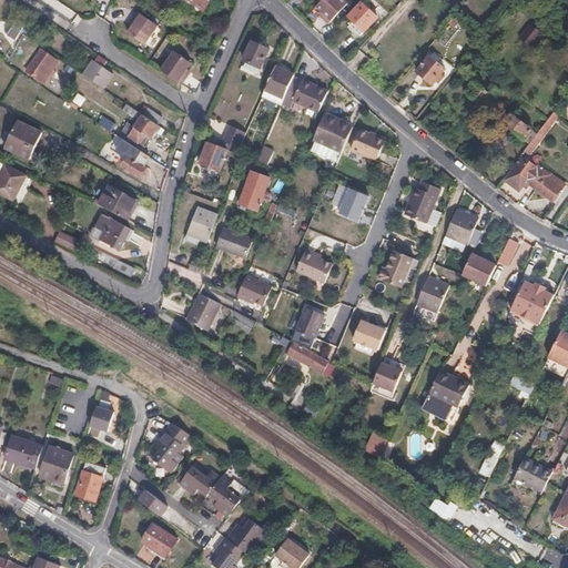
[(213,0),(188,0),(204,12),(213,0)]
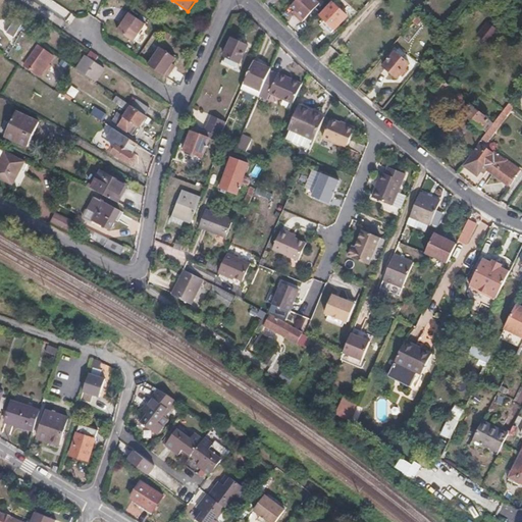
[(302,19),(320,1),(319,0),(295,0),(291,4),(299,12),(297,14),(302,19)]
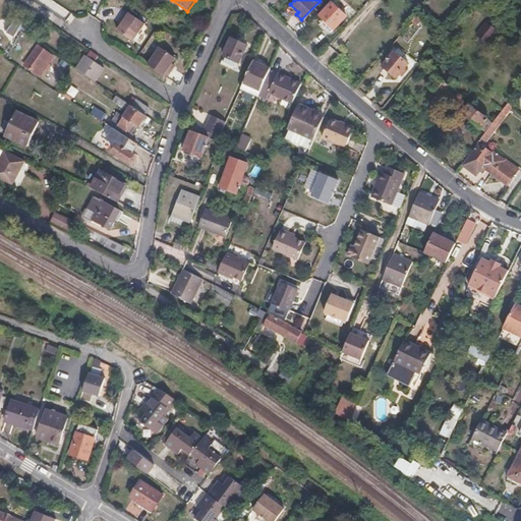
[(331,33),(347,15),(332,2),(321,14),(325,19),(322,23),(331,33)]
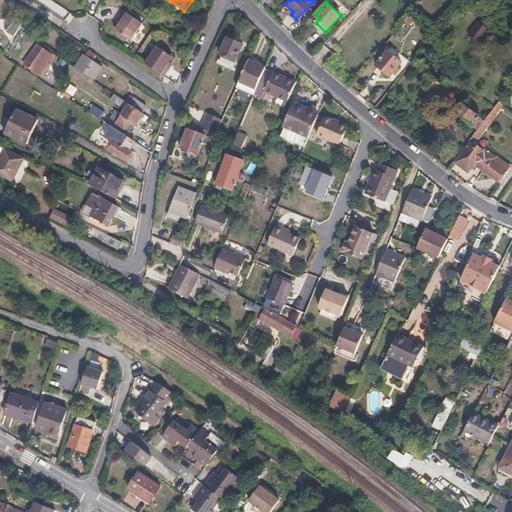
[(129,40),(141,22),(123,11),(117,19),(120,21),(114,29),(129,40)]
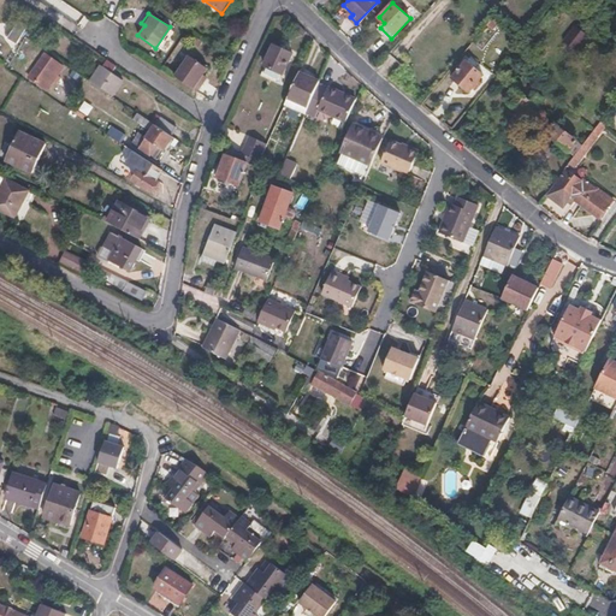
[(578,49),(590,36),(576,25),(564,40),(578,49)]
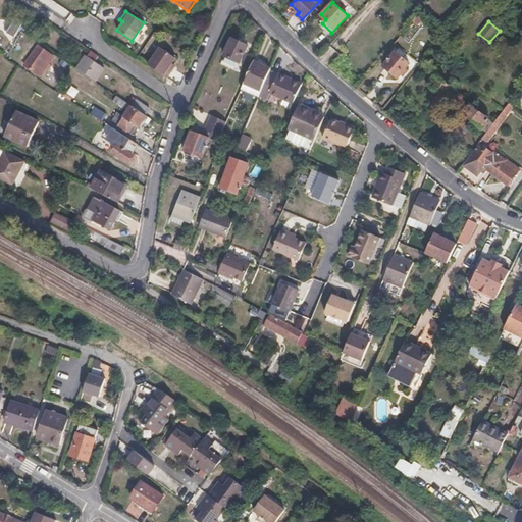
[(3,24),(7,40),(21,36),(17,22),(9,24),(8,22),(3,24)]
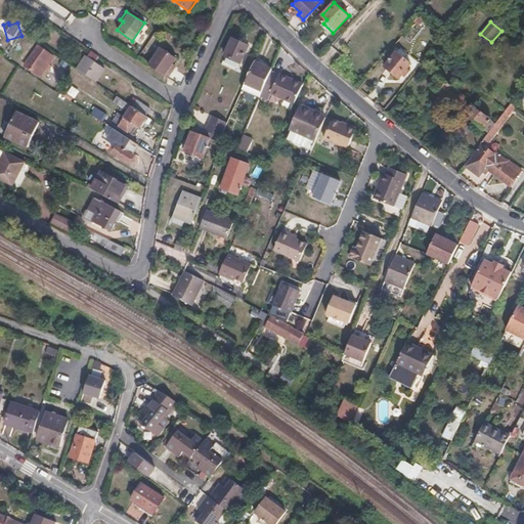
[(241,62),(248,46),(232,38),(224,55),(241,62)]
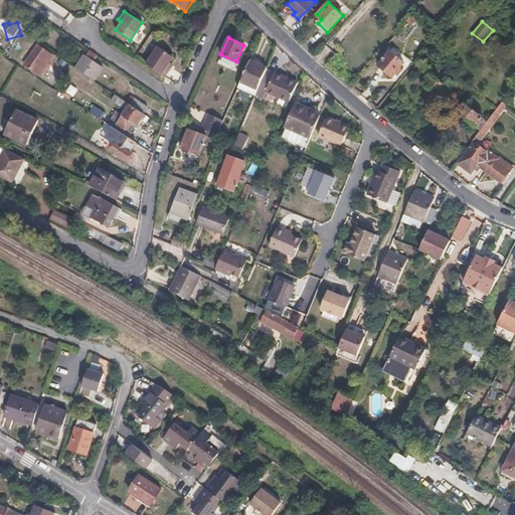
[(168,64),(173,56),(158,45),(146,62),(165,75),(170,67),(168,64)]
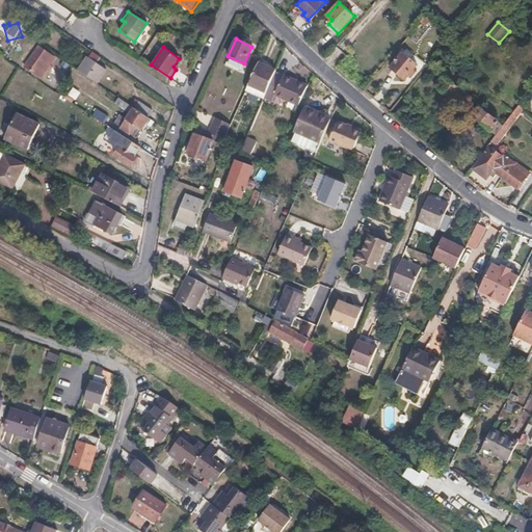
[(35,73),(48,56),(37,49),(26,67),(35,73)]
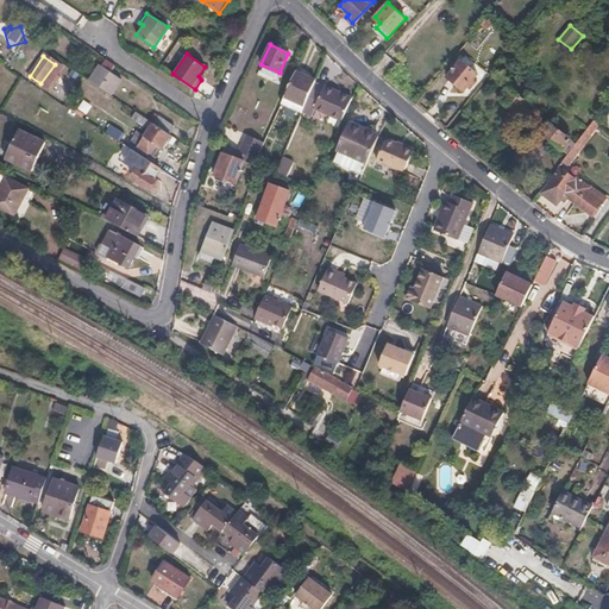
[(110,93),(120,77),(111,70),(114,64),(105,58),(101,64),(100,63),(89,79),(110,93)]
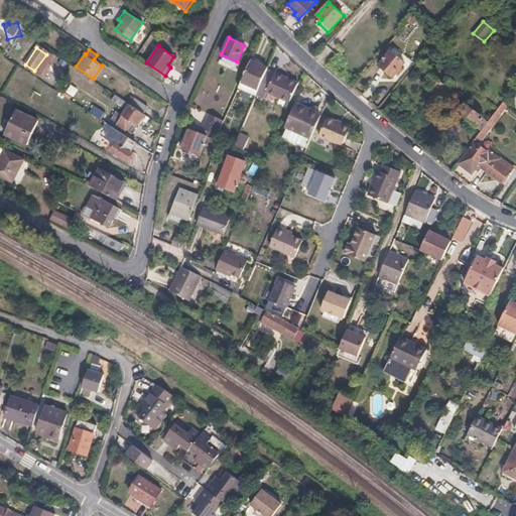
[(391,80),(403,66),(390,54),(378,68),(391,80)]
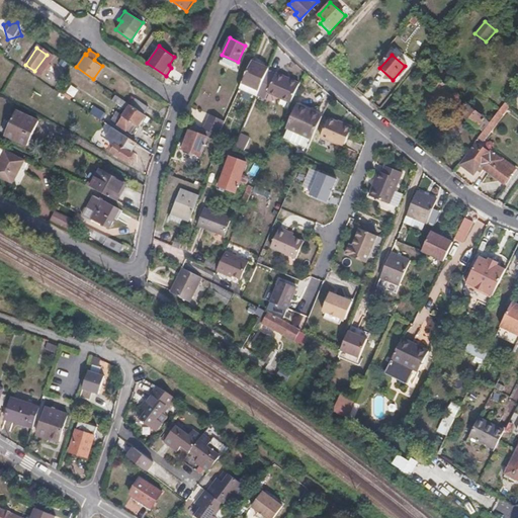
[(259,91),(269,69),(252,61),(240,88),(257,96),(259,91)]
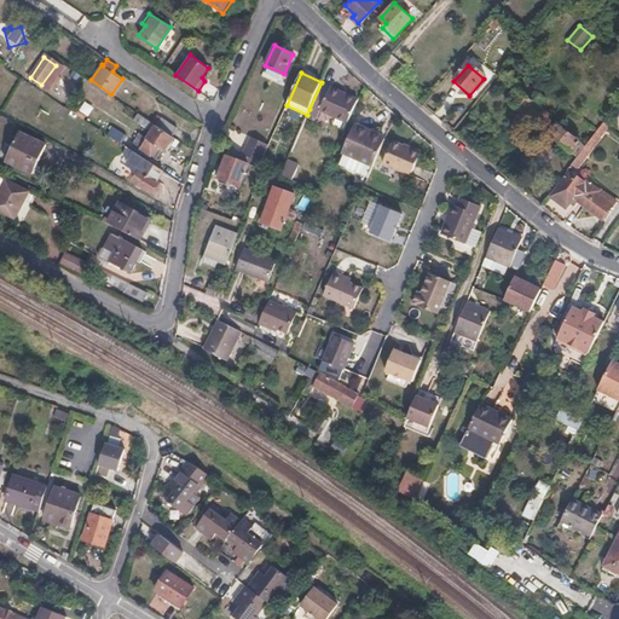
[(360,96),(342,87),(324,79),(322,82),(310,109),(319,113),(323,105),(351,116),(360,96)]
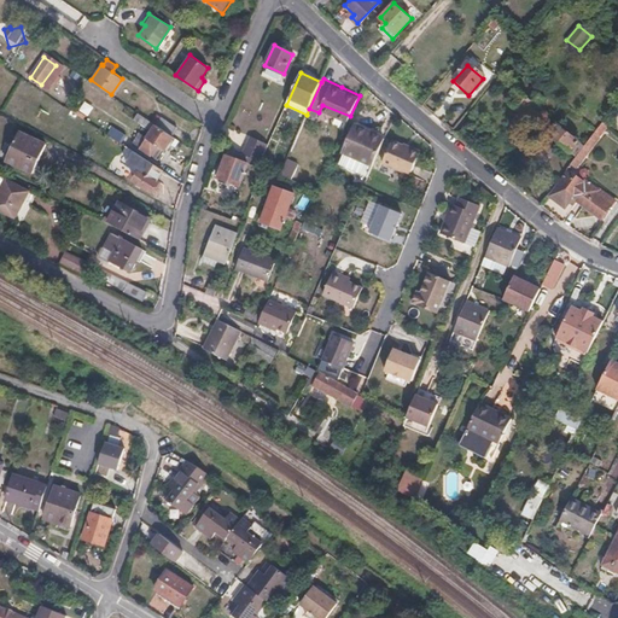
[(530,99),(518,88),(509,98),(529,116),(543,98),(537,92),(530,99)]
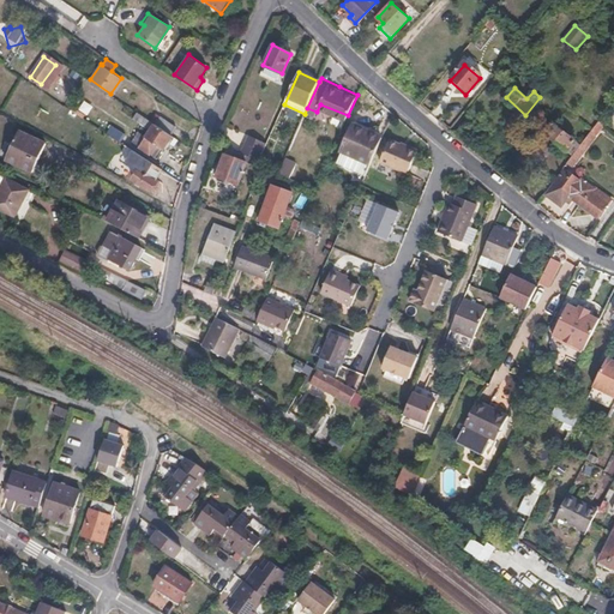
[(156,124),(137,112),(132,118),(151,130),(156,124)]
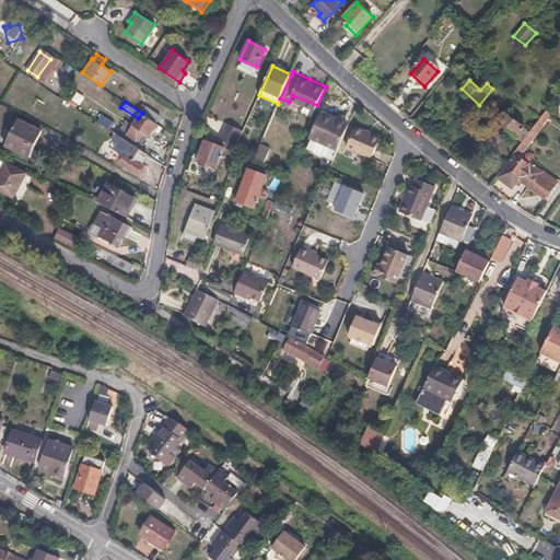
[(160,115),(147,105),(142,113),(155,121),(160,115)]
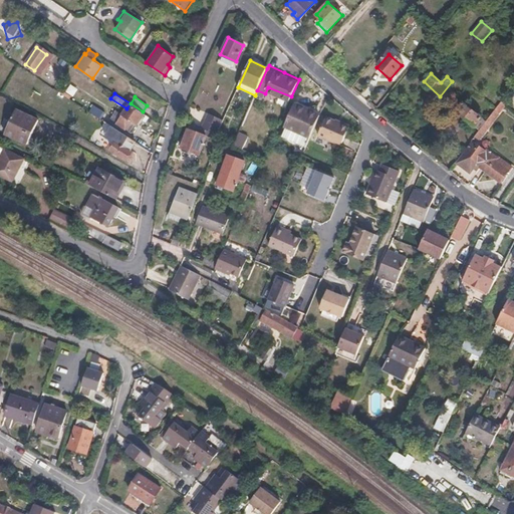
[(307,144),(321,111),(297,100),(282,133),(307,144)]
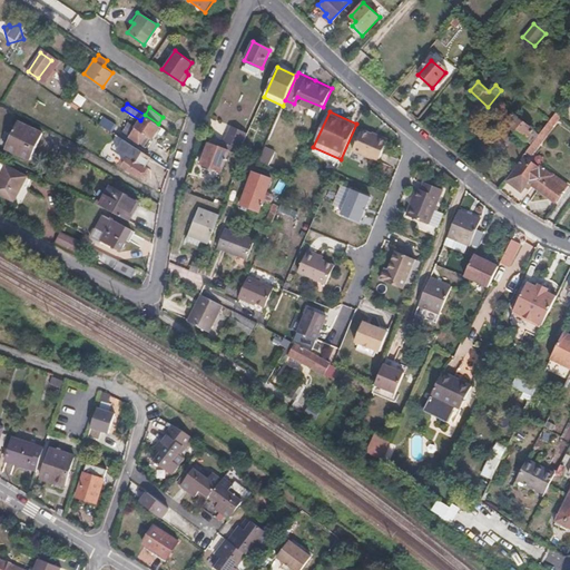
[(534,130),(514,112),(507,123),(526,139),(534,130)]
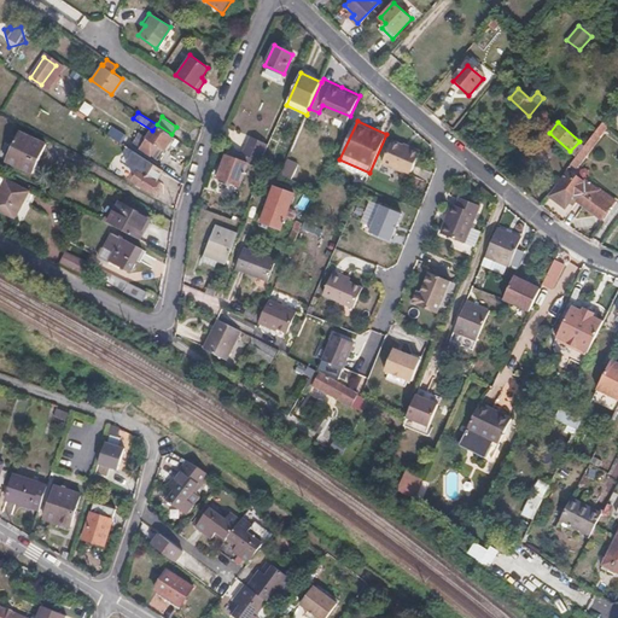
[(576,170),(608,128),(601,123),(570,165),(576,170)]
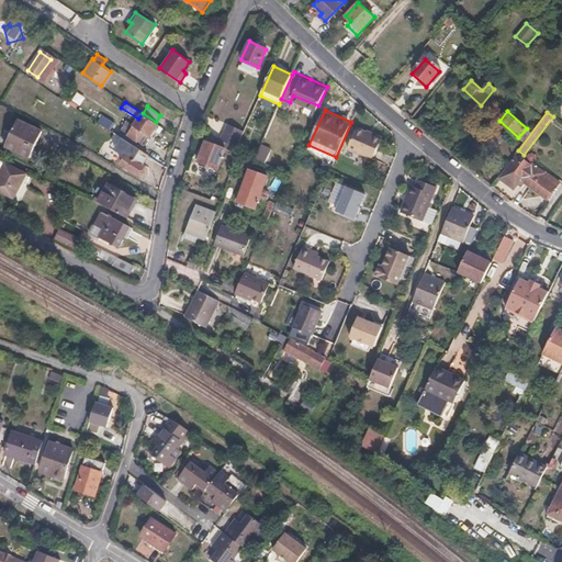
[(166,130),(156,122),(143,113),(138,119),(134,126),(128,134),(144,145),(155,127),(164,133),(166,130)]
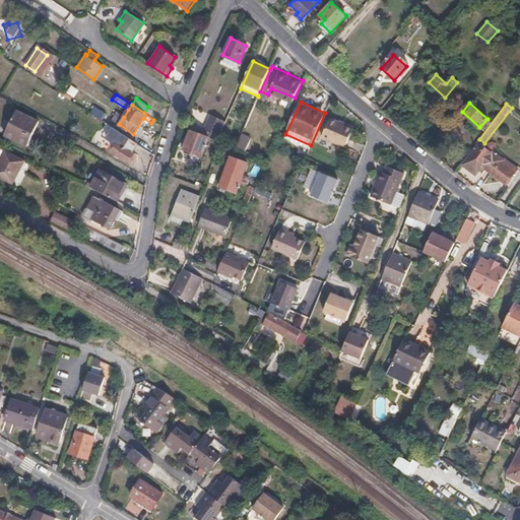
[(106,114),(94,106),(89,112),(102,120),(106,114)]
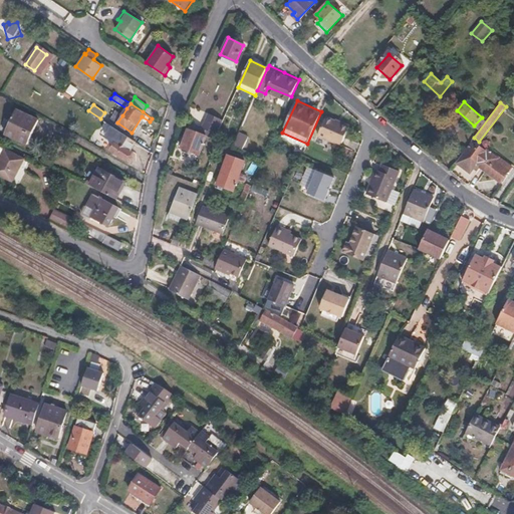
[(28,146),(39,121),(17,110),(6,135),(28,146)]
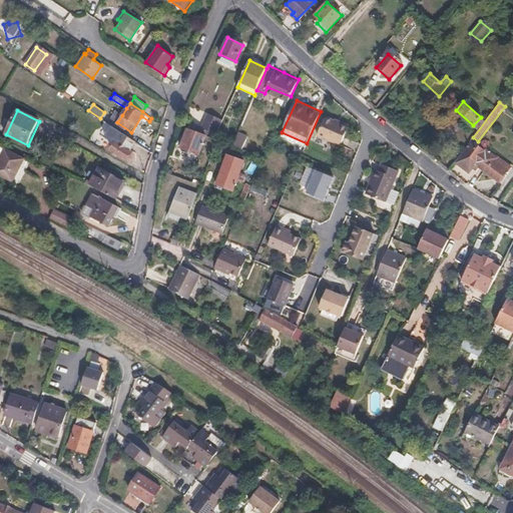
[(117,122),(122,115),(115,110),(110,118),(117,122)]
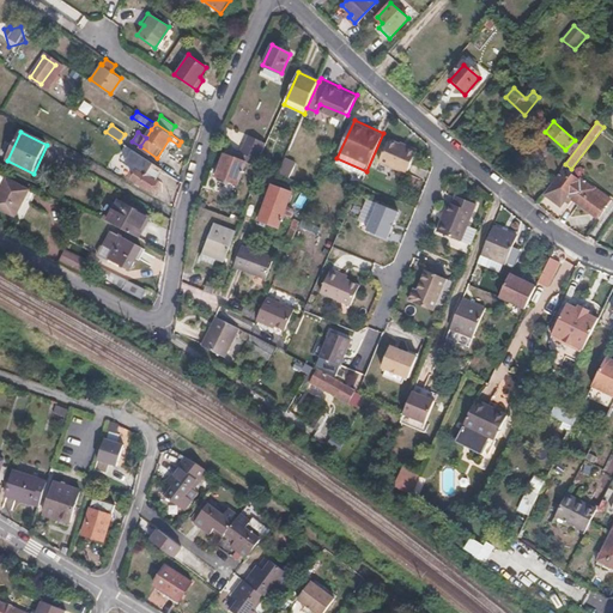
[(271,132),(268,146),(279,147),(280,133),(271,132)]
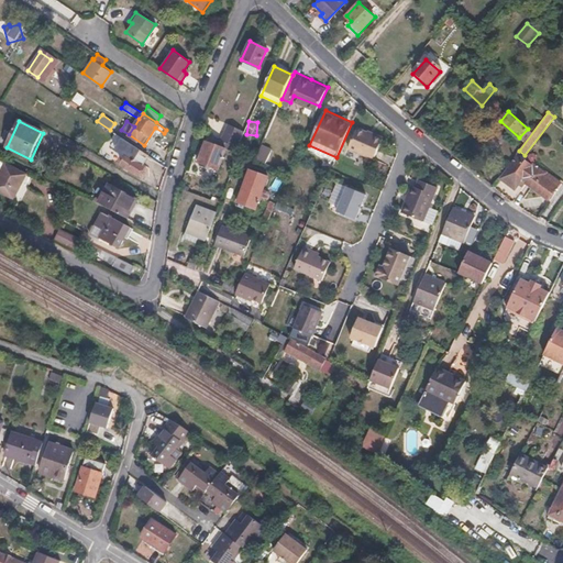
[(236,148),(244,132),(229,124),(221,141),(236,148)]
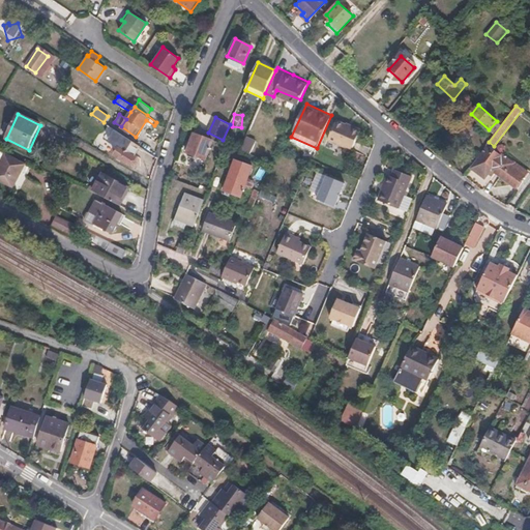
[(353,147),(361,128),(337,117),(329,137),(353,147)]
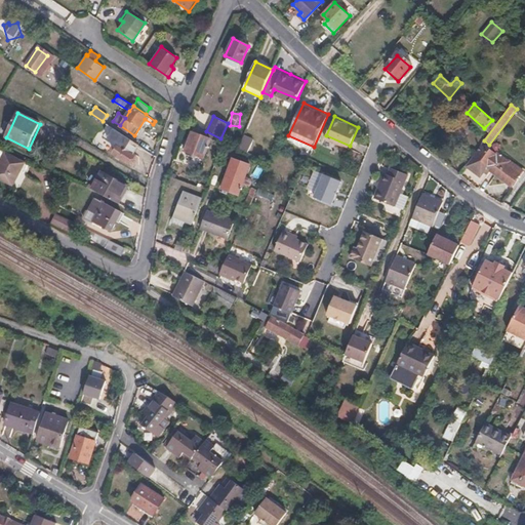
[(204,158),(210,139),(192,133),(188,144),(186,144),(184,149),(187,150),(186,152),(204,158)]
